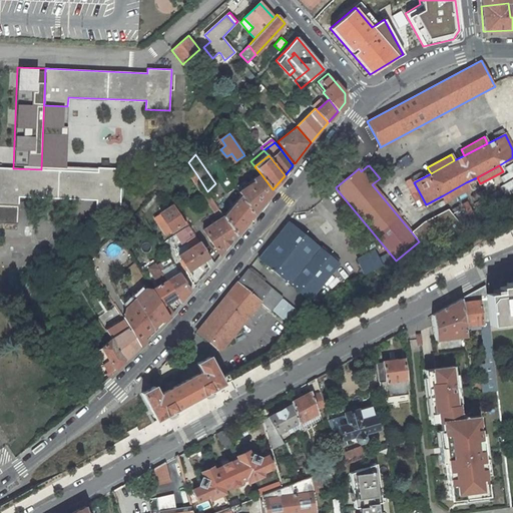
[(96,208),(119,209),(121,168),(97,167),(97,172),(41,169),(13,168),(0,167),(0,204),(18,205),(18,196),(96,200),(96,208)]
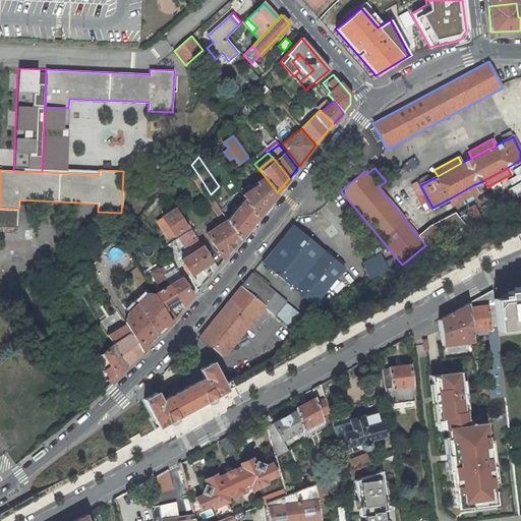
[(256,218),(277,192),(265,176),(255,182),(257,184),(241,194),(244,198),(256,218)]
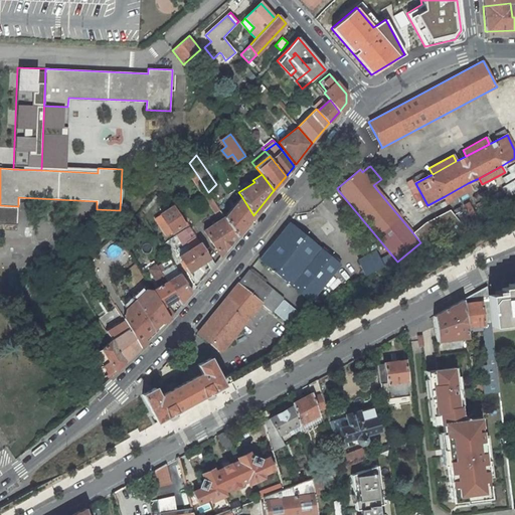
[(193,179),(216,212),(220,210),(208,192),(198,176),(193,179)]
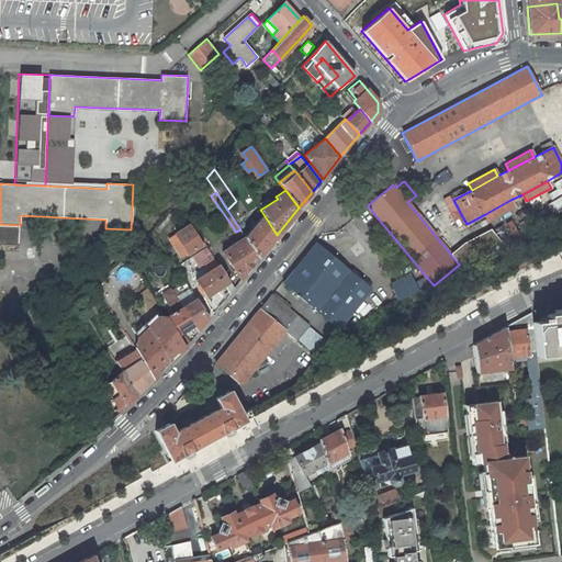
[(515,206),(510,200),(485,214),(489,220),(515,206)]
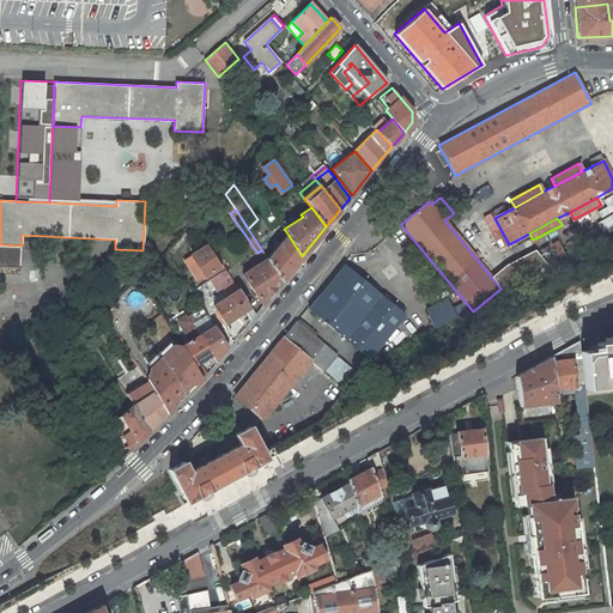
[(566,246),(569,249),(596,234),(595,230),(566,246)]
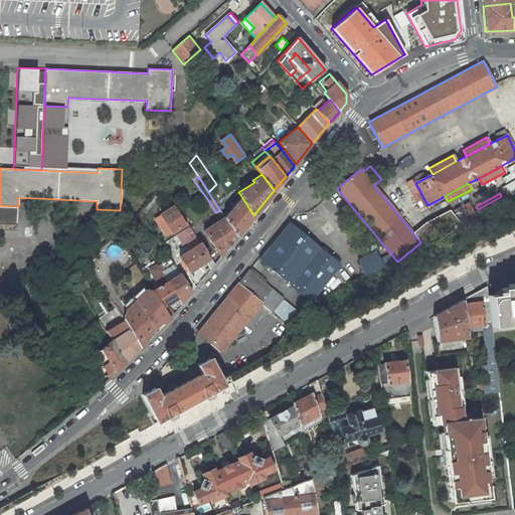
[(224,216),(237,235),(253,215),(241,196),(224,216)]
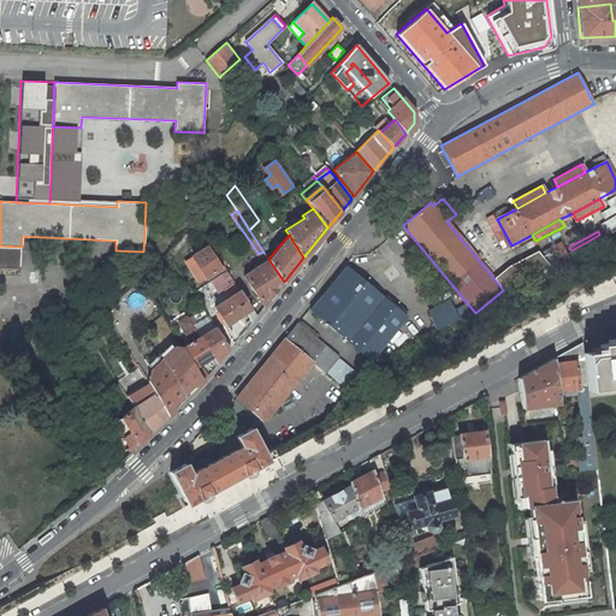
[(509,266),(493,278),(503,290),(513,301),(527,290),(527,289),(556,272),(552,267),(572,256),(562,240),(539,252),(538,250),(509,266)]
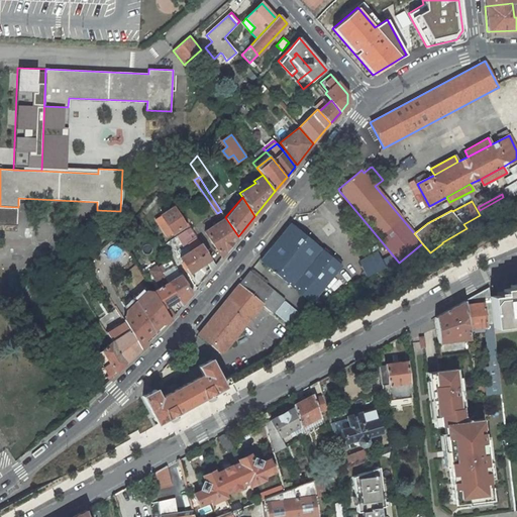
[(188,229),(190,227),(188,223),(176,206),(161,214),(166,221),(173,232),(185,225),(188,229)]
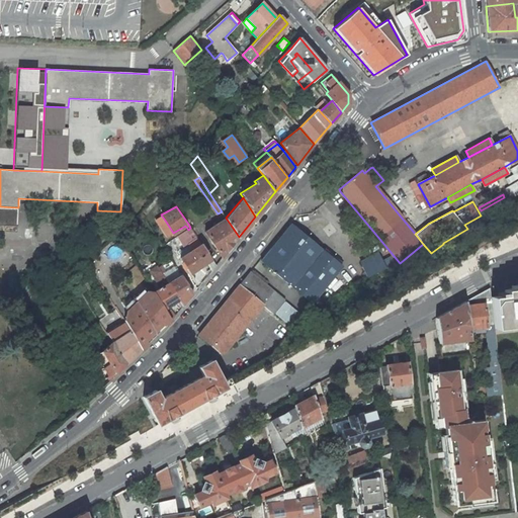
[(206,231),(223,257),(239,237),(226,218),(206,231)]
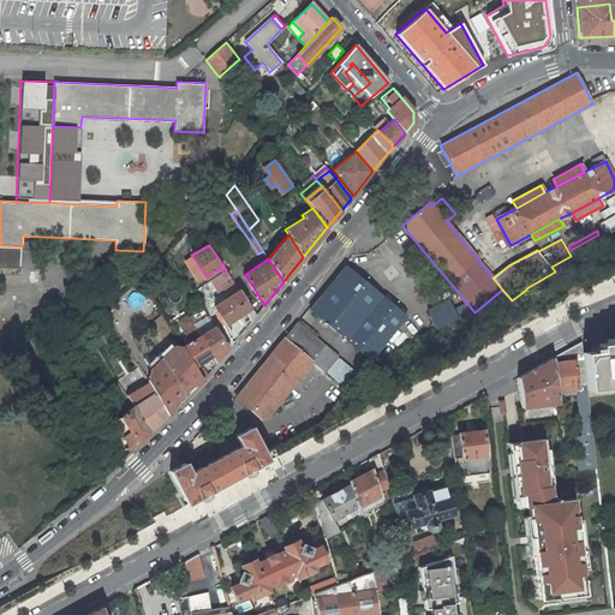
[(206,276),(197,263),(191,267),(198,281),(206,276)]
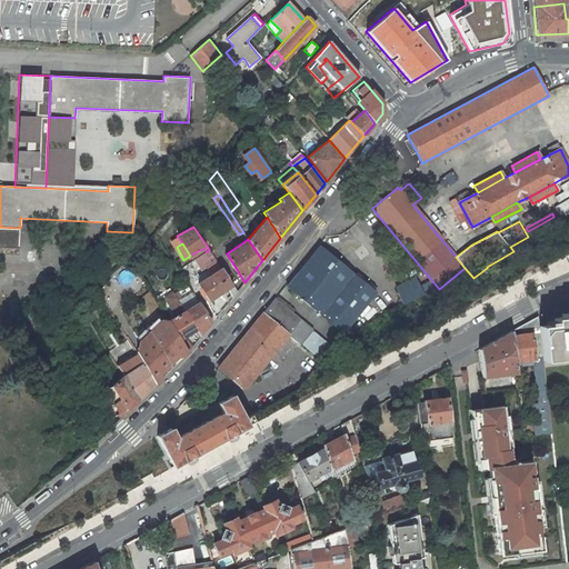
[(286,287),(342,332),(376,292),(319,246),(286,287)]
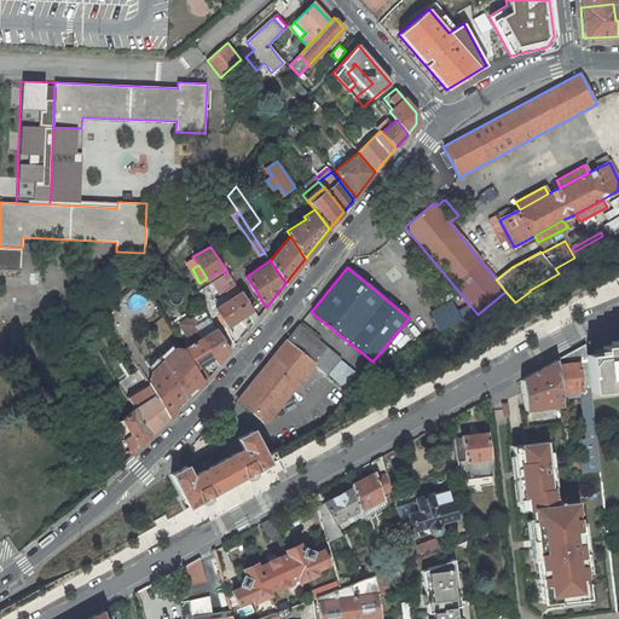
[(253,324),(258,318),(242,293),(241,293),(227,272),(225,275),(212,283),(220,295),(231,288),(236,295),(217,308),(227,327),(247,313),(253,324)]
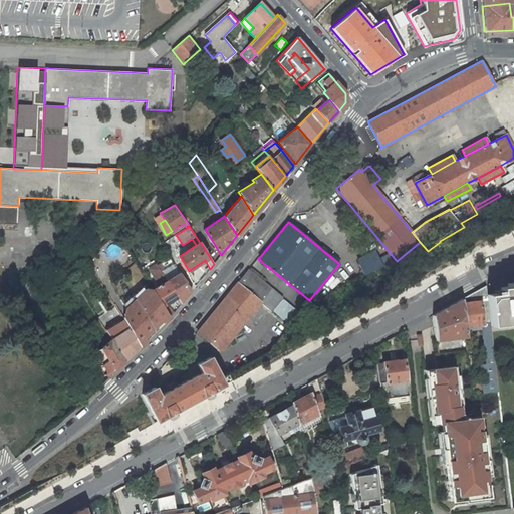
[(357,259),(365,275),(382,266),(379,260),(374,250),(357,259)]
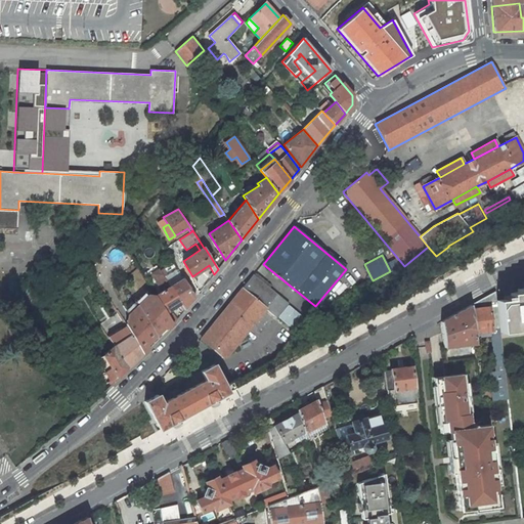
[(401,268),(397,260),(387,265),(390,271),(391,273),(401,268)]
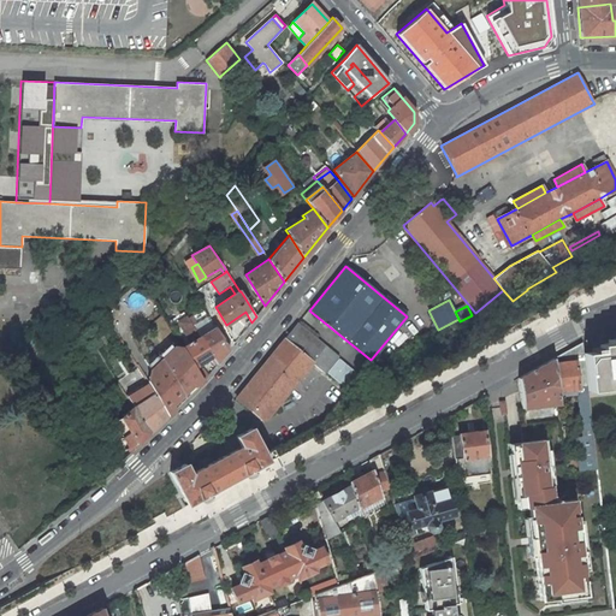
[(189,319),(188,317),(179,323),(183,329),(191,323),(189,319)]
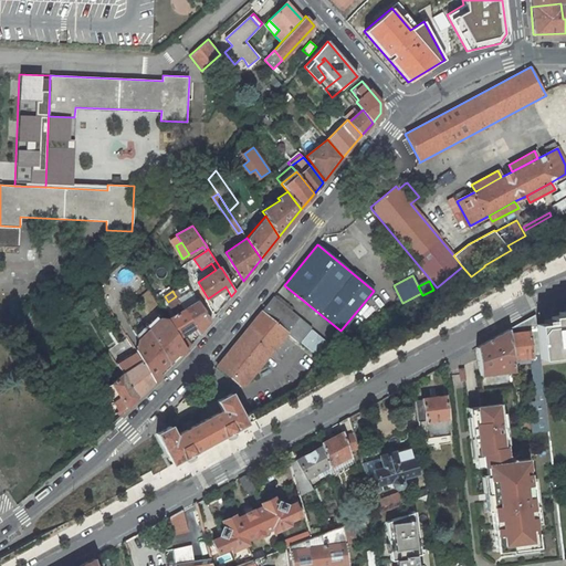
[(176,315),(185,310),(188,307),(182,299),(177,291),(174,293),(176,296),(168,302),(176,315)]
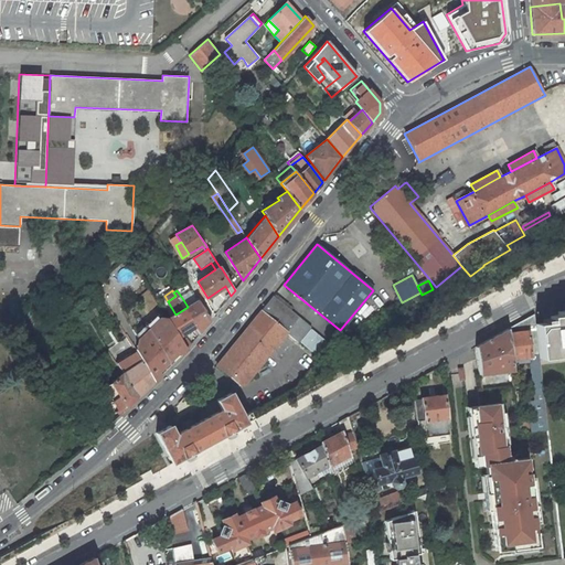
[(191,292),(182,298),(188,307),(196,301),(191,292)]
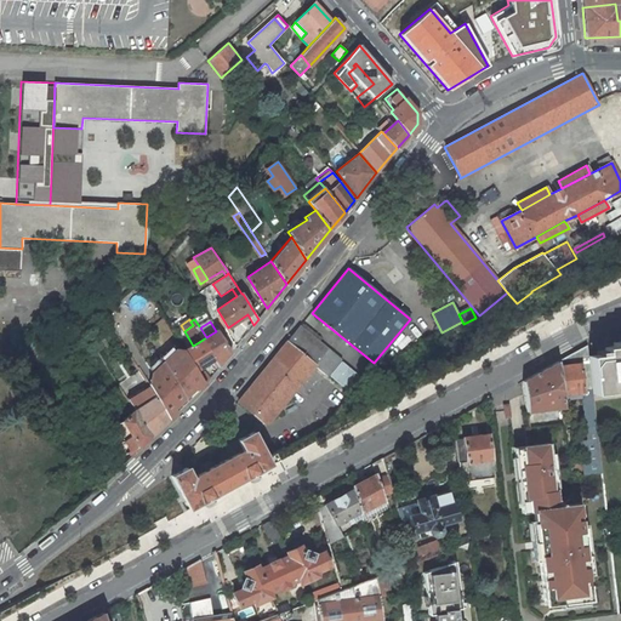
[(303,323),(300,326),(318,341),(322,337),(303,323)]
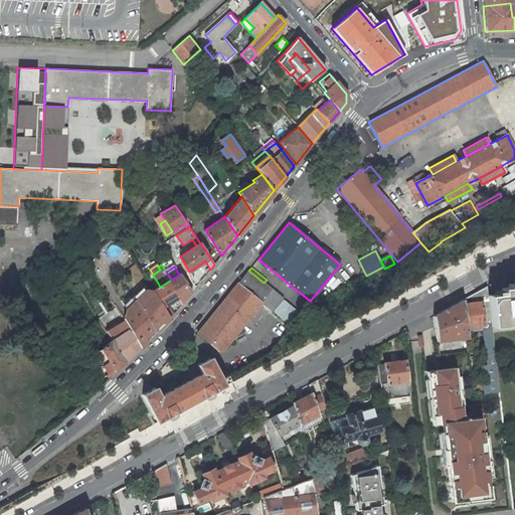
[(264,283),(248,271),(237,284),(261,304),(271,312),(282,298),(264,283)]
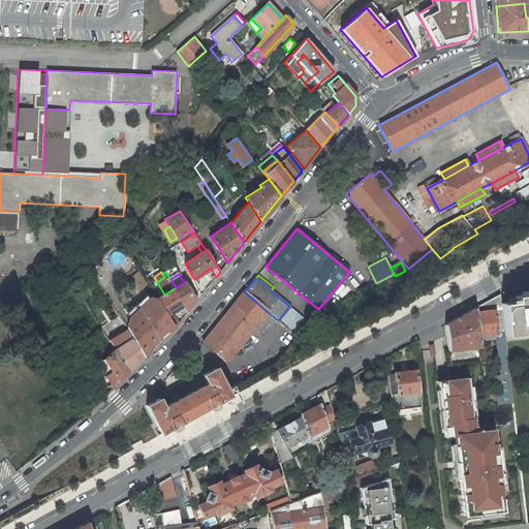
[(182,306),(186,312),(197,300),(185,281),(184,282),(176,287),(173,289),(182,306)]
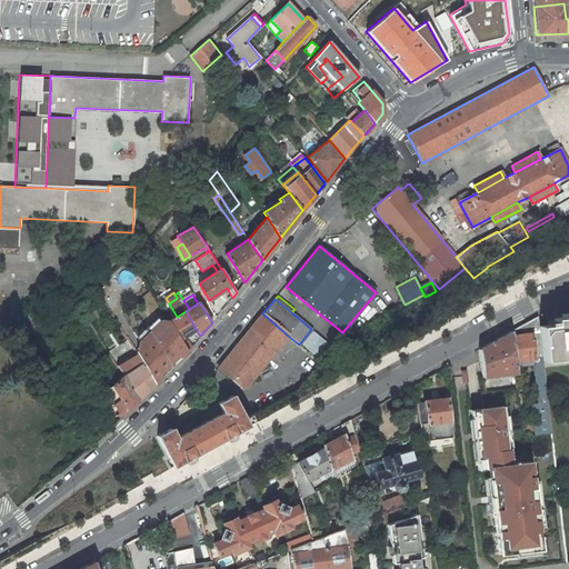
[(169,321),(180,339),(196,329),(186,311),(177,317),(169,321)]
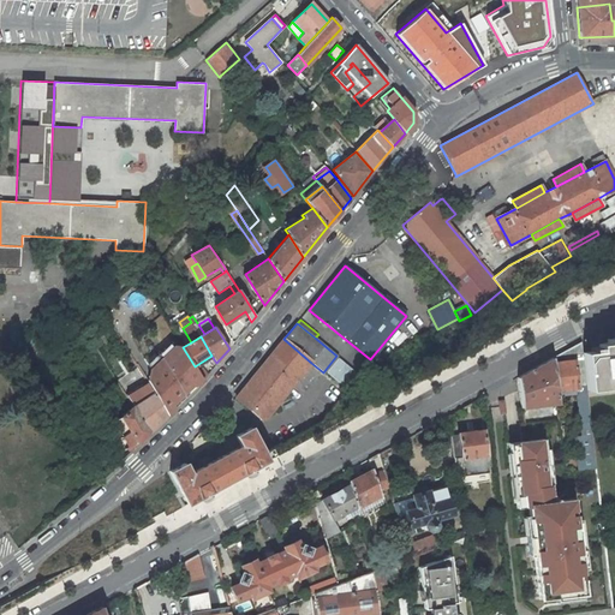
[(614,338),(605,339),(607,342),(597,344),(598,347),(598,351),(590,351),(583,352),(586,390),(611,387),(611,381),(614,380),(614,338)]
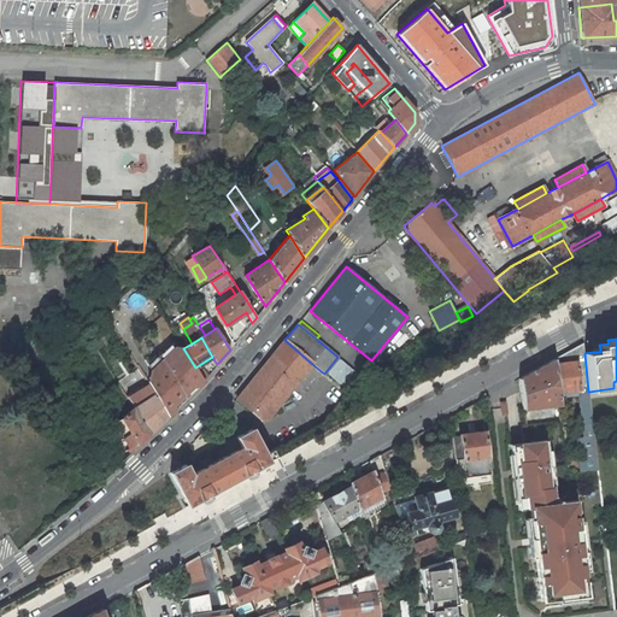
[(285,340),(236,399),(238,400),(264,422),(265,423),(266,421),(285,398),(312,364),(285,340)]
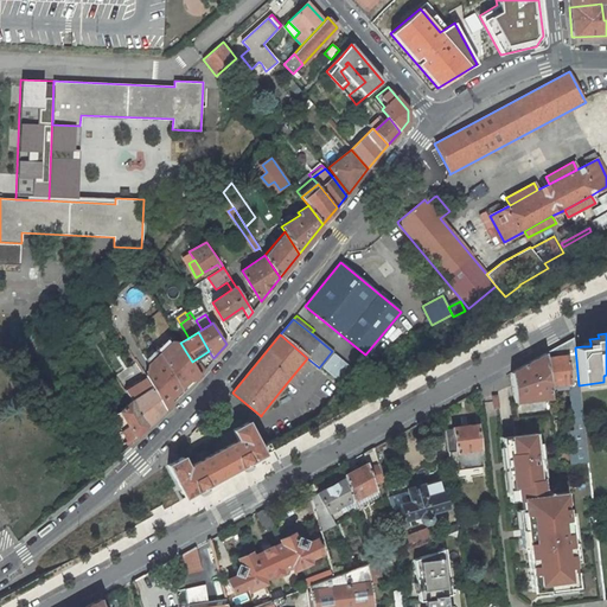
[(574,428),(583,427),(579,385),(575,347),(574,338),(545,353),(550,391),(569,389),(574,428)]
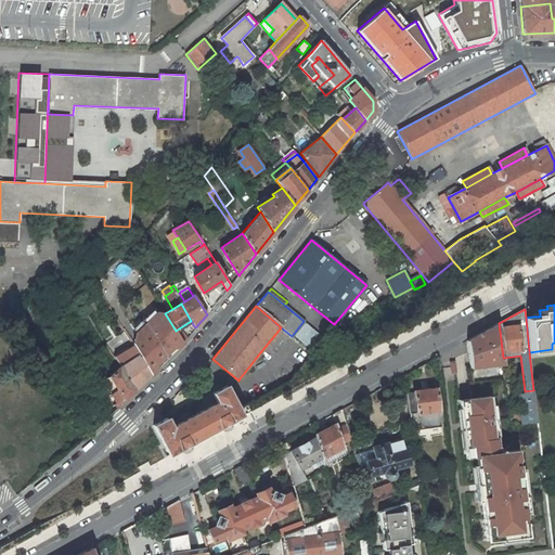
[(145,322),(167,359),(183,343),(176,331),(165,313),(164,311),(155,311),(145,322)]
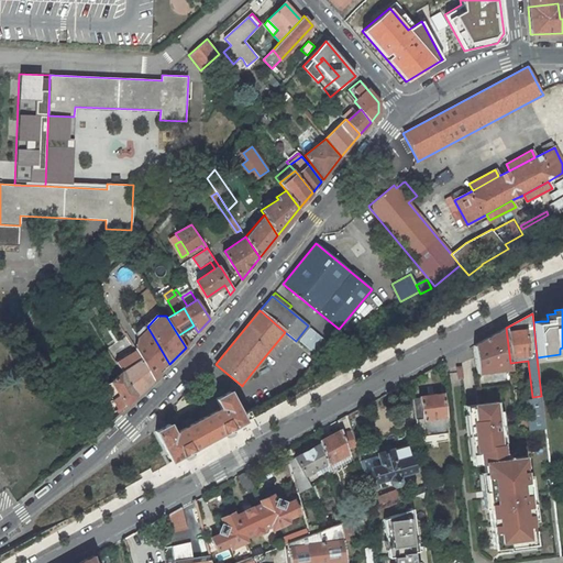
[(136,351),(154,381),(169,364),(147,327),(136,337),(134,348),(136,351)]
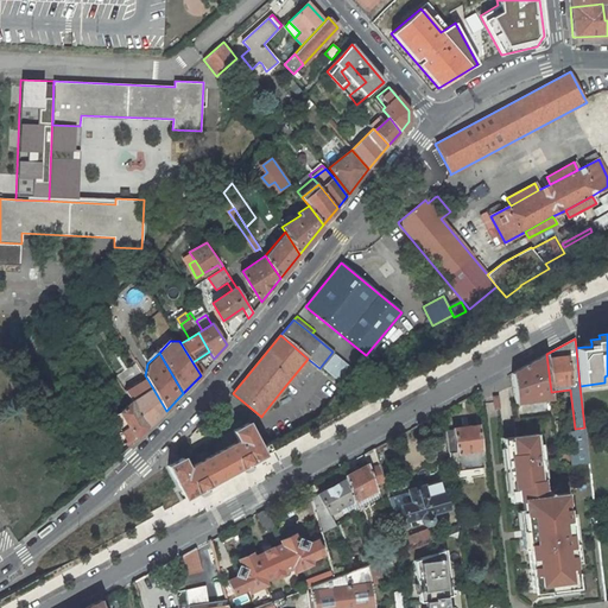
[(551,392),(546,354),(512,373),(514,403),(551,398),(551,392)]
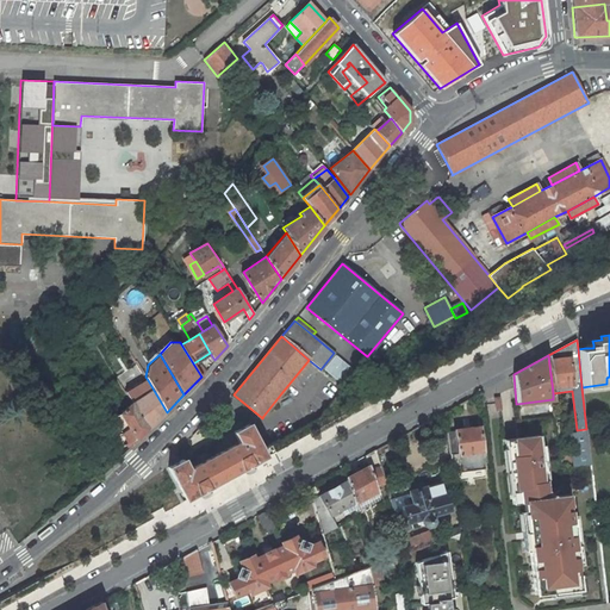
[(149,428),(167,412),(148,380),(126,393),(132,404),(149,428)]
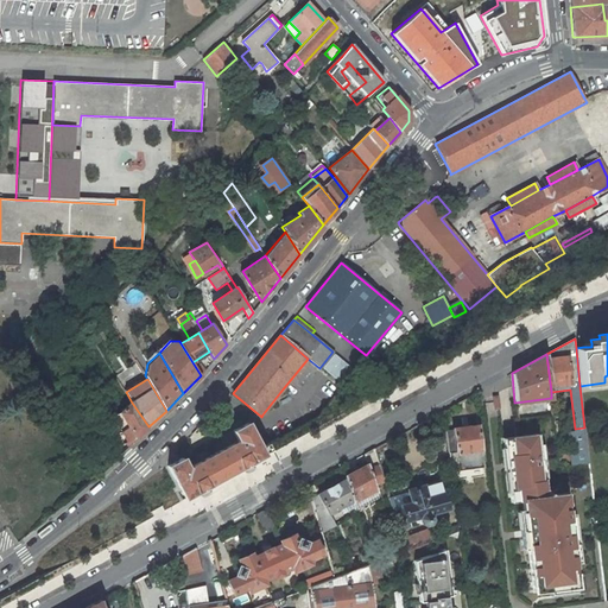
[(128,425),(137,438),(149,426),(132,403),(120,412),(124,418),(128,425)]
